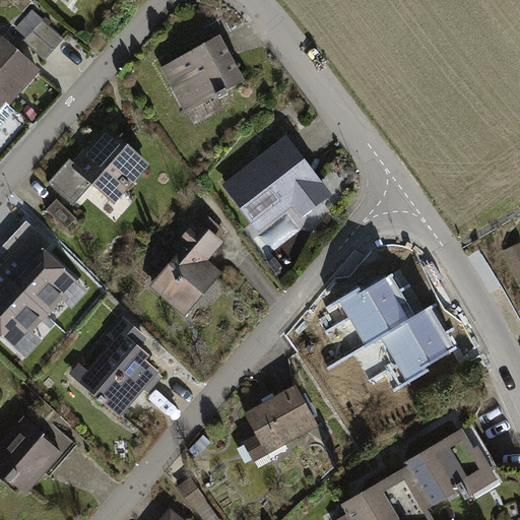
[(0,127),(14,111),(7,106),(39,69),(36,66),(61,37),(29,9),(5,38),(0,34),(0,127)]
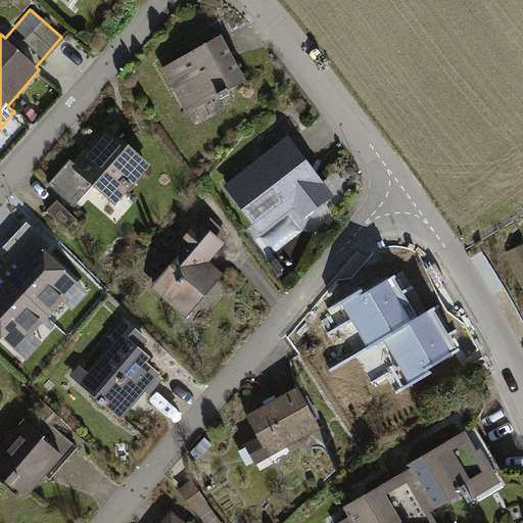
[(219,34),(160,65),(185,110),(243,79),(219,34)]
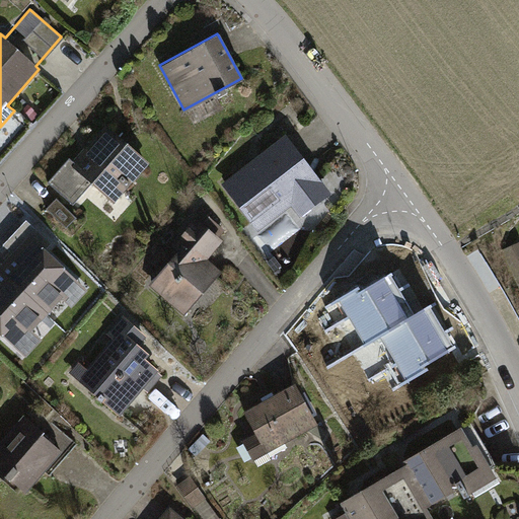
[(148,164),(104,126),(54,182),(67,194),(81,177),(112,205),(148,164)]
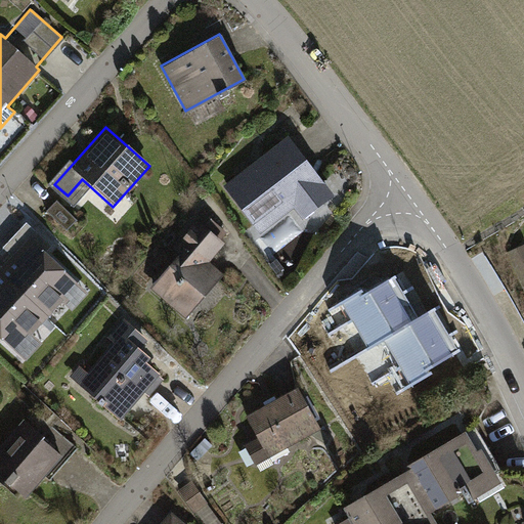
[(286,136),(223,186),(259,231),(292,207),(301,219),(332,194),(286,136)]
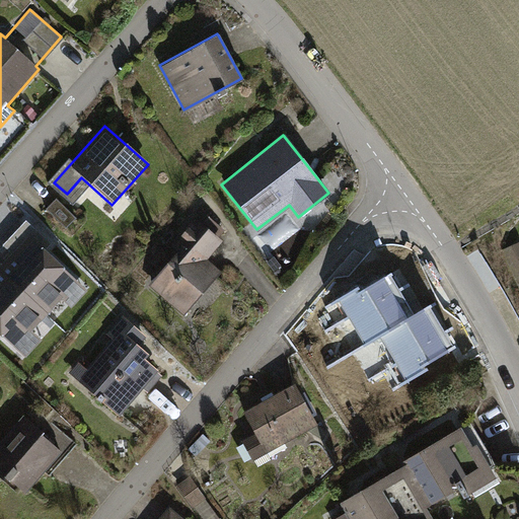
[(175,249),(147,285),(182,314),(220,269),(205,256),(220,239),(192,217),(168,244),(175,249)]
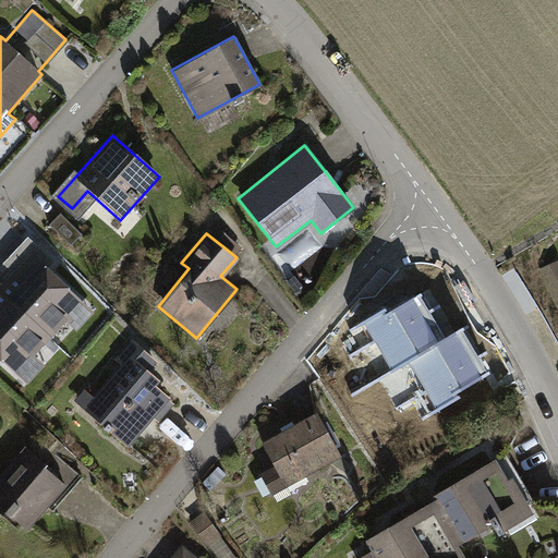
[(14,274),(0,289),(0,291),(74,359),(113,315),(29,239),(4,266),(14,274)]
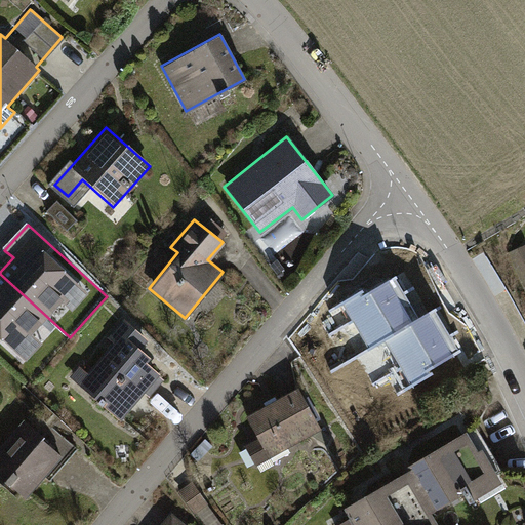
[(524,251),(523,246),(506,253),(524,297),(524,296),(524,251)]
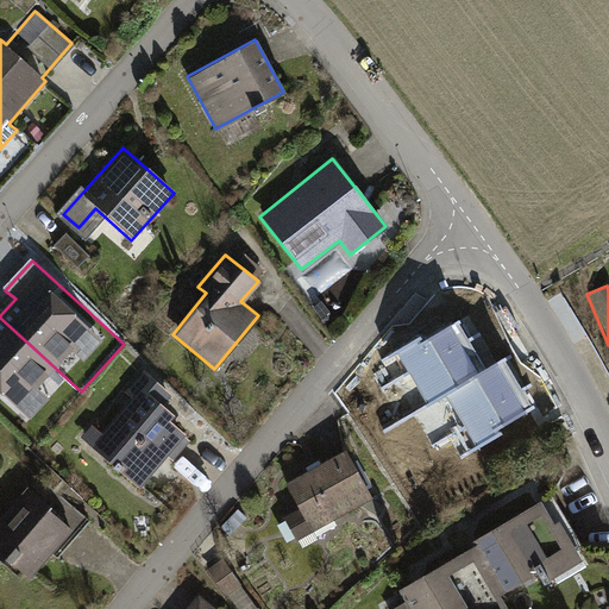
[(428,340),(425,334),(397,351),(413,375),(394,387),(431,446),(451,433),(464,456),(534,412),(472,313),(428,340)]
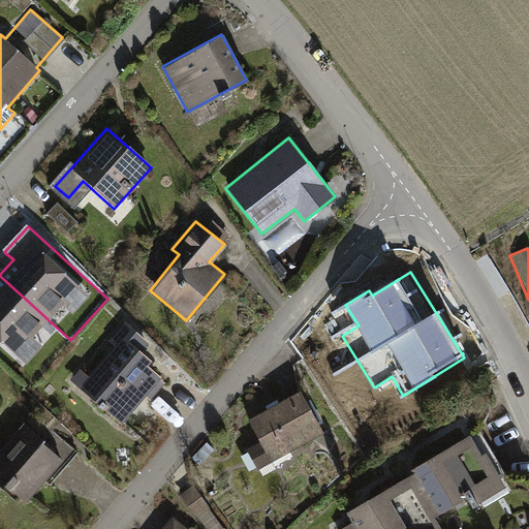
[(0,355),(30,384),(70,340),(0,276),(0,355)]
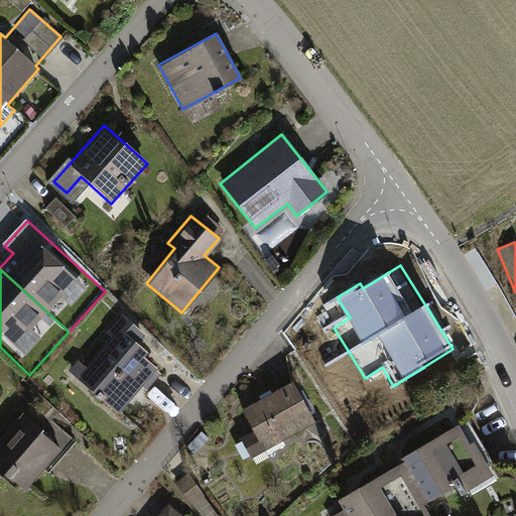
[(76,361),(68,372),(118,410),(136,388),(138,389),(155,367),(142,356),(146,351),(136,343),(144,333),(117,311),(106,325),(109,327),(105,333),(108,336),(84,367),(76,361)]
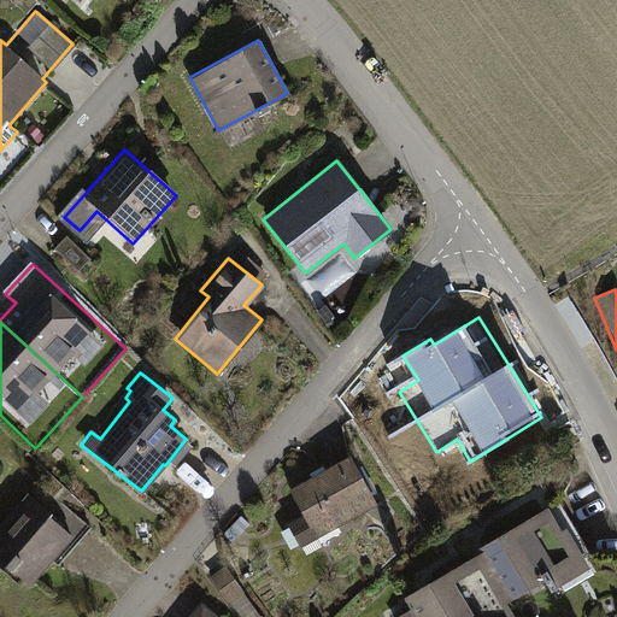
[(348,456),(288,488),(304,516),(287,524),(299,546),(375,506),(348,456)]
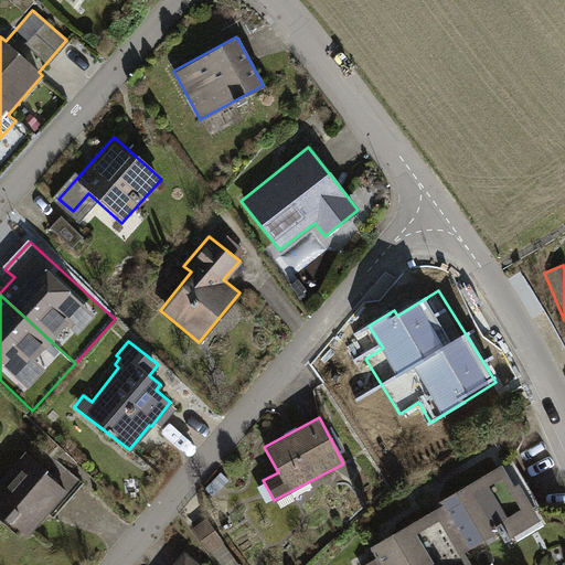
[(46,511),(52,516),(82,480),(54,458),(45,470),(22,451),(0,478),(0,520),(23,539),(46,511)]
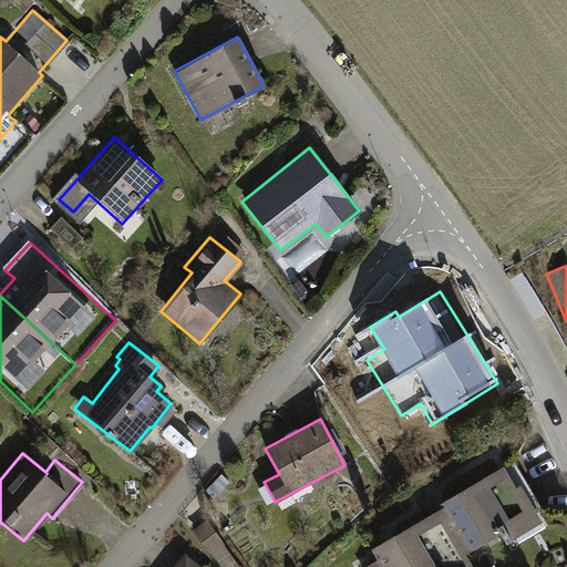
[(434,505),(436,508),(442,505),(468,549),(497,532),(504,542),(538,521),(526,501),(527,500),(518,484),(513,487),(500,465),(434,505)]
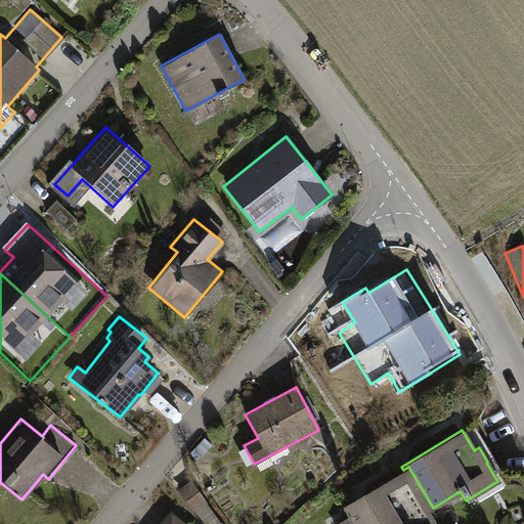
[(403,470),(340,509),(345,517),(334,523),(428,523),(435,520),(429,510),(433,508),(408,467),(403,470)]
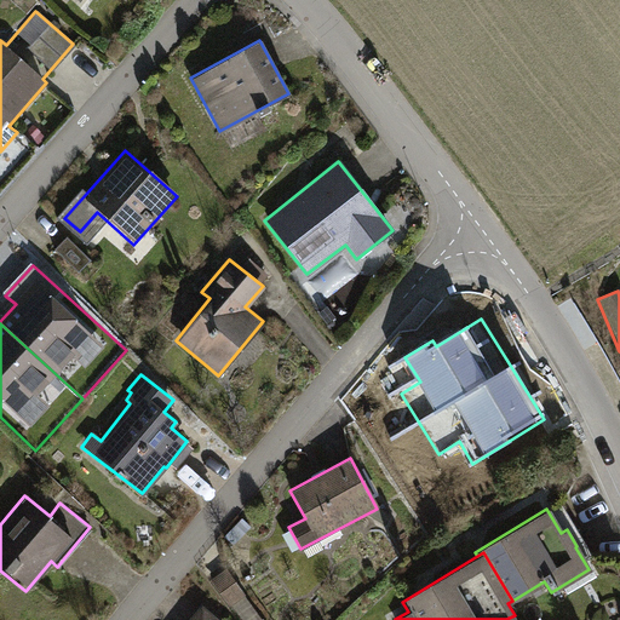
[(216,619),(195,604),(183,619),(216,619)]
